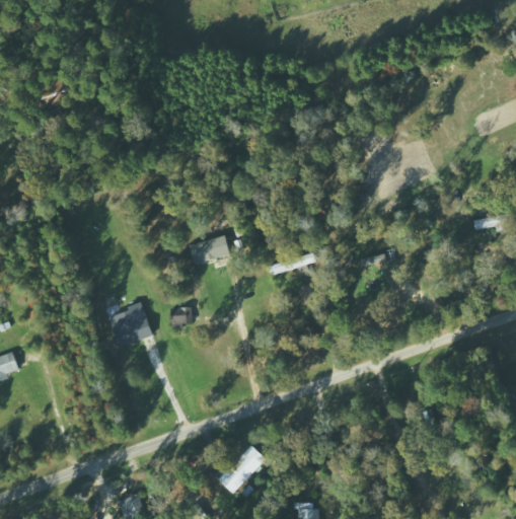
[(475,230),(503,224),(501,215),(473,221),(475,230)]
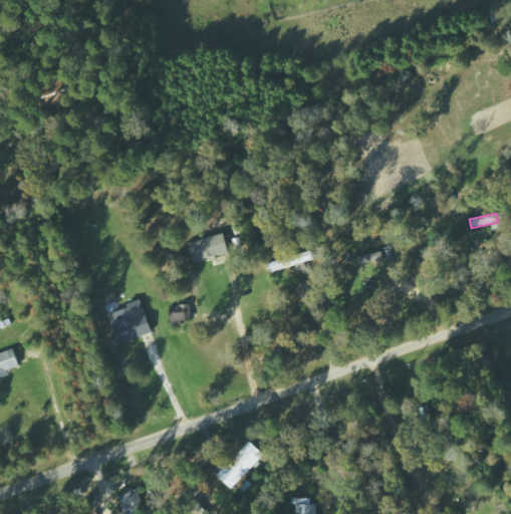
[(227,254),(224,235),(189,241),(192,260),(227,254)]
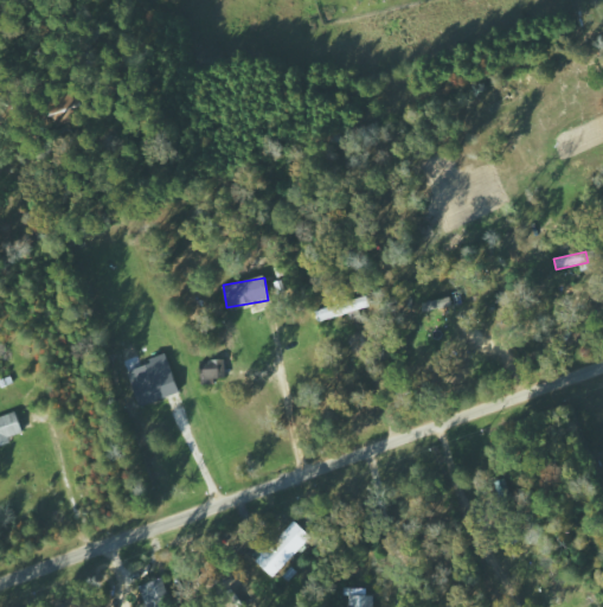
[(315,311),(318,321),(348,313),(351,319),(360,315),(359,308),(370,306),(366,294),(334,301),(335,305),(315,311)]
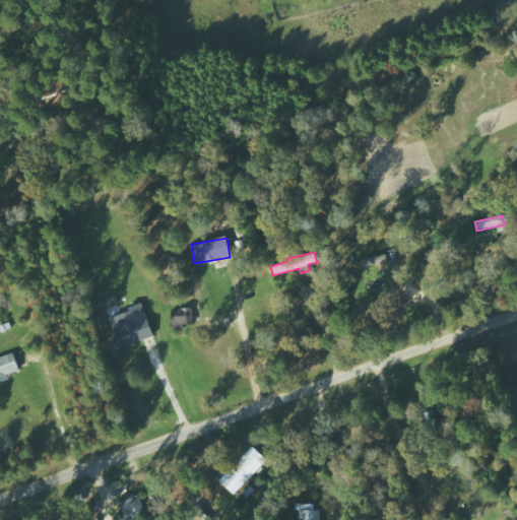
[(363,259),(365,267),(388,262),(386,254),(363,259)]
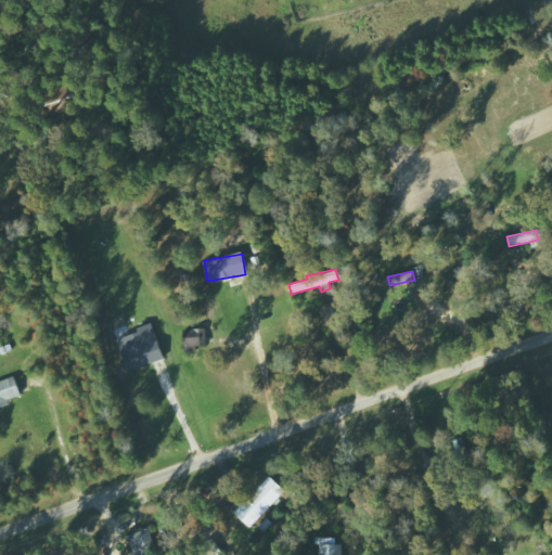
[(115,338),(128,372),(165,358),(152,324),(115,338)]
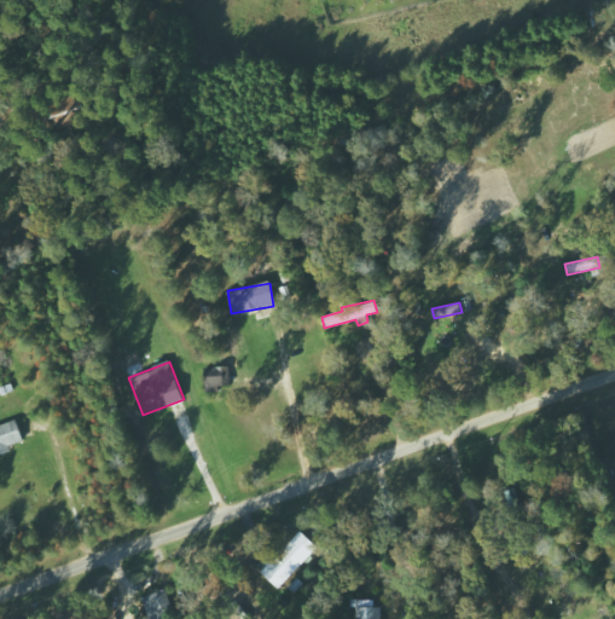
[(204,389),(228,388),(227,366),(203,368),(204,389)]
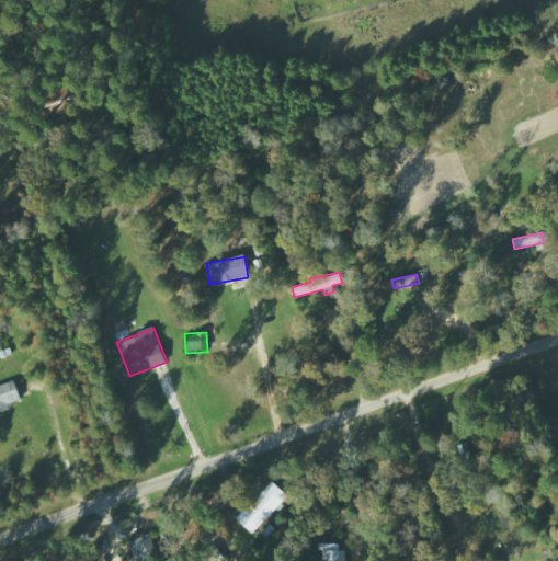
[(20,400),(15,382),(0,386),(0,410),(10,409),(9,403),(20,400)]
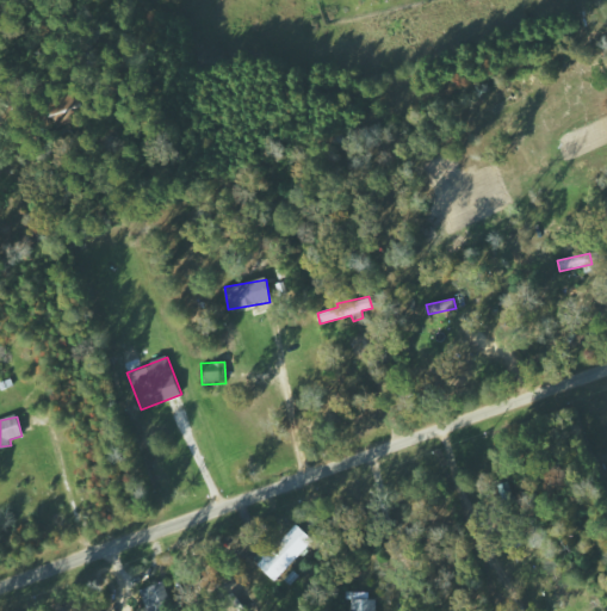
[(256,565),(273,581),(313,539),(293,522),(261,556),(262,559),(256,565)]
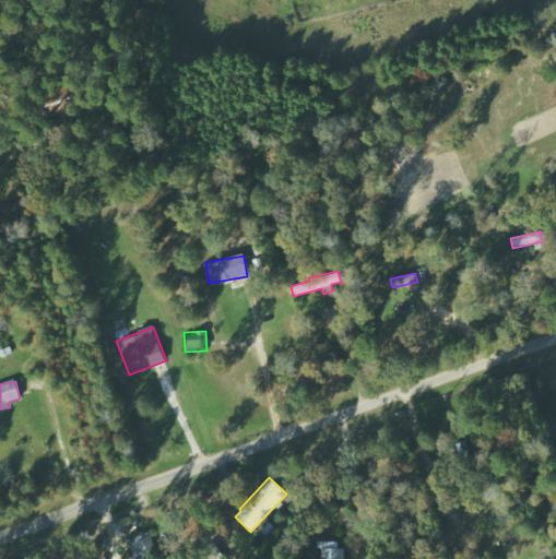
[(127,538),(131,558),(156,558),(150,533),(127,538)]
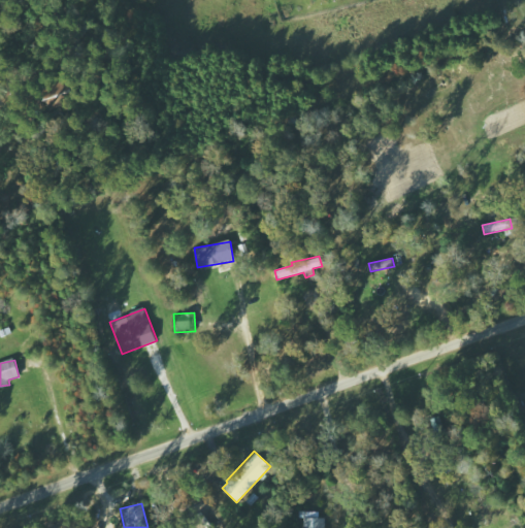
[(303,514),(302,527),(323,527),(324,515),(303,514)]
